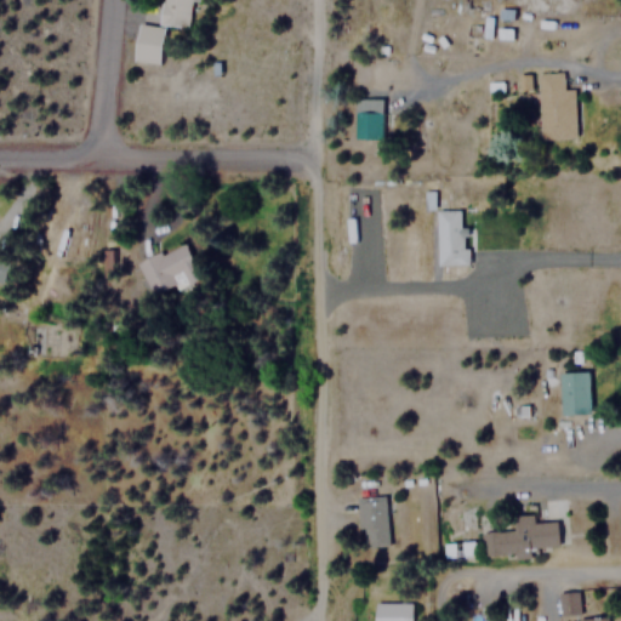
[(192,0),(161,0),(159,23),(189,28),(192,0)]
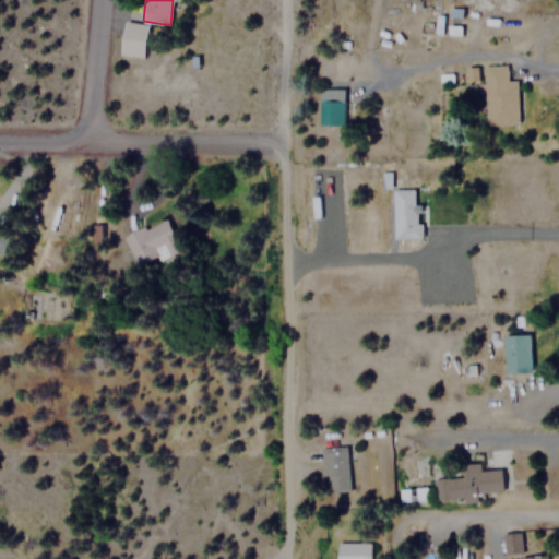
[(145,57),(149,24),(125,22),(121,55),(145,57)]
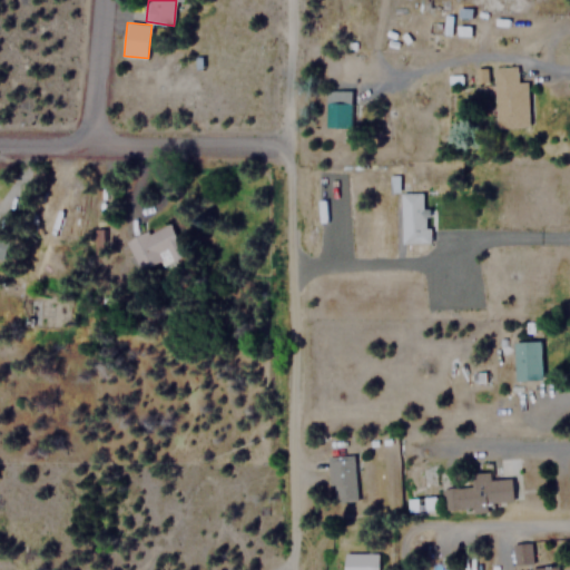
[(491,67),(492,127),(527,126),(526,81),(516,81),(516,67),(491,67)]
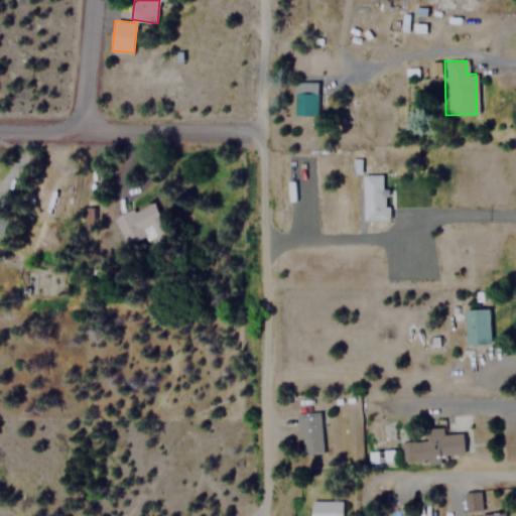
[(431,61),(431,76),(442,75),(441,61),(431,61)]
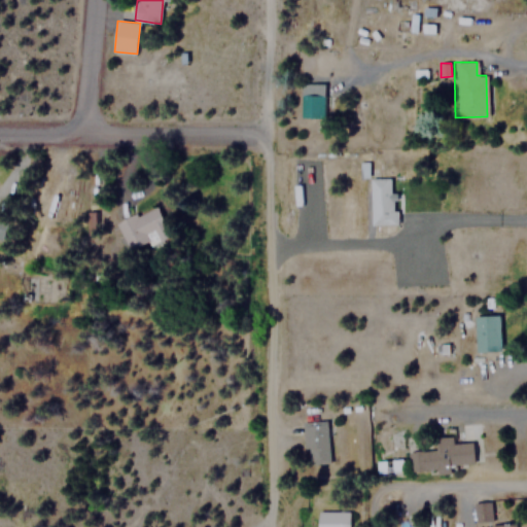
[(300,82),(300,116),(323,116),(323,82),(300,82)]
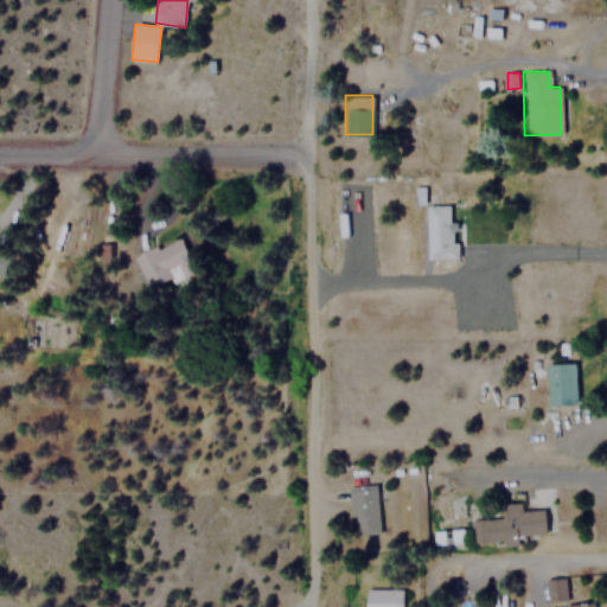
[(453,257),(453,212),(426,212),(426,257),(453,257)]
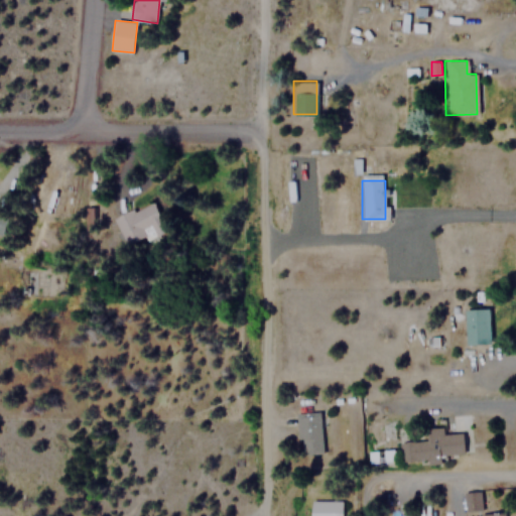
[(165,230),(152,199),(112,216),(125,247),(165,230)]
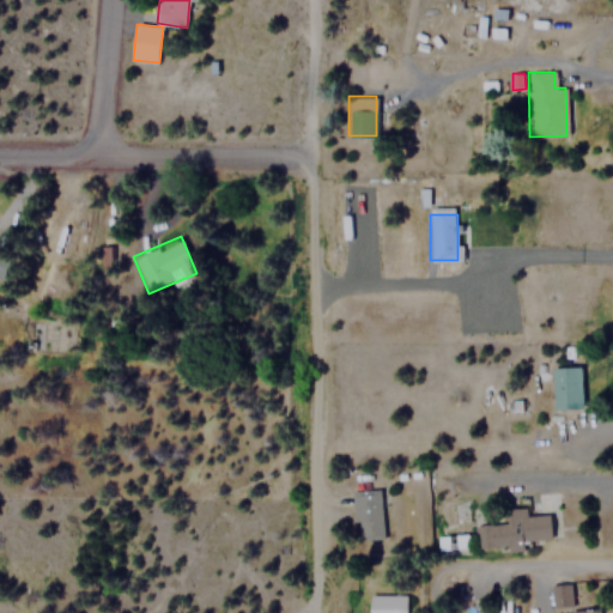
[(0,275),(14,254),(1,246),(0,247),(0,275)]
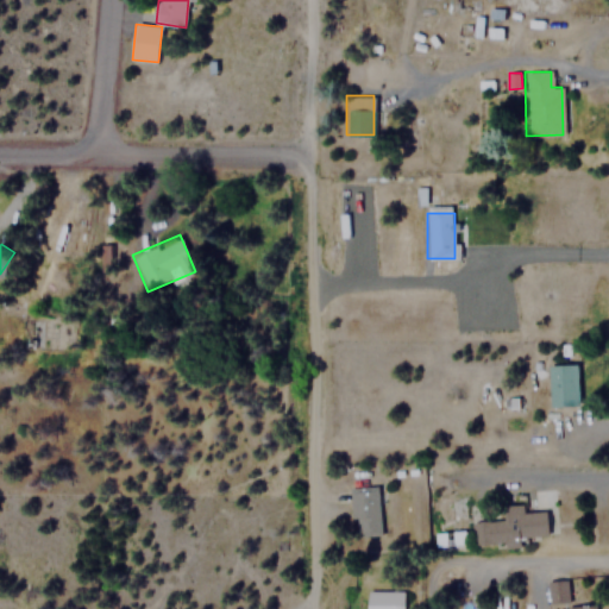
[(577,363),(546,363),(547,406),(578,406),(577,363)]
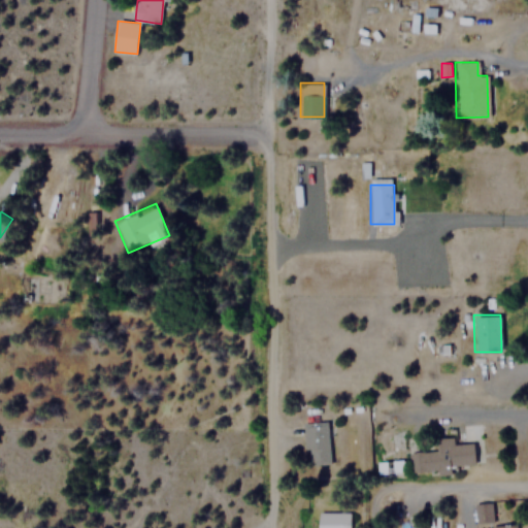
[(327,422),(303,422),(303,465),(328,464),(327,422)]
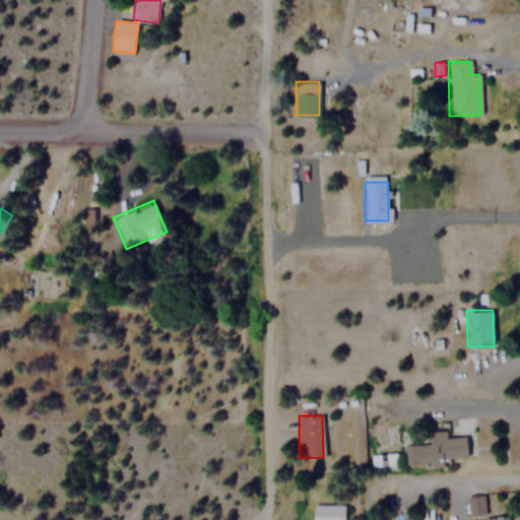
[(465,438),(400,440),(401,466),(442,465),(442,458),(466,457),(465,438)]
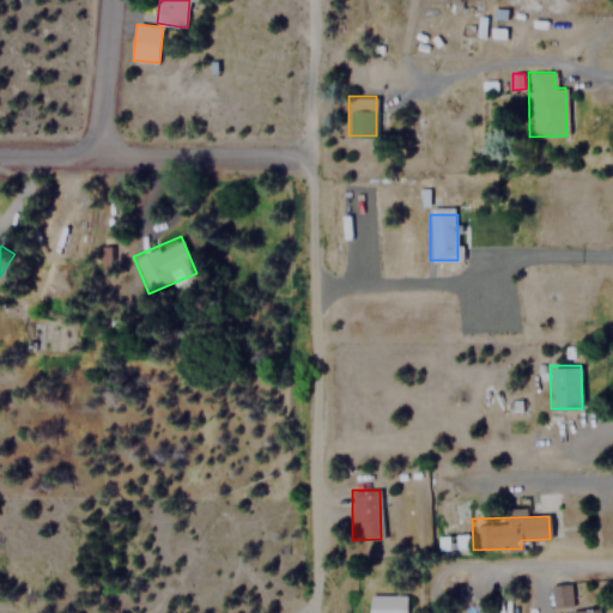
[(405,612),(405,594),(368,594),(368,612),(405,612)]
